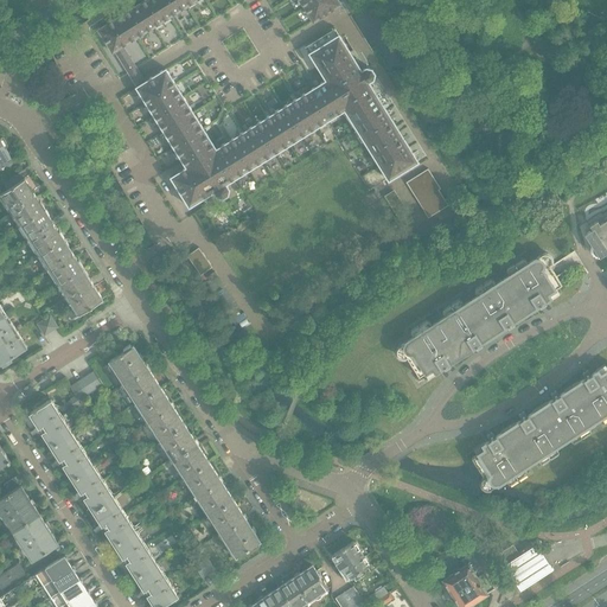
[(325,81),(213,149),(164,69),(142,82),(140,83),(141,83),(135,87),(135,85),(134,87),(184,168),(178,172),(179,172),(178,173),(179,174),(180,174),(181,174),(185,181),(186,184),(187,184),(190,189),(191,191),(192,191),(196,197),(195,198),(195,199),(196,202),(211,192),(215,197),(221,199),(227,196),(228,189),(224,184),(343,112),(385,181),(416,163),(368,84),(372,81),(374,75),(370,70),(365,69),(359,72),(325,17),(339,7),(334,0),(147,0),(97,31),(112,53),(113,52),(114,53),(115,52),(115,51),(120,48),(120,50),(122,49),(121,48),(133,40),(135,39),(136,38),(198,0),(296,0),(306,14),(292,23),(324,80),(325,81)]
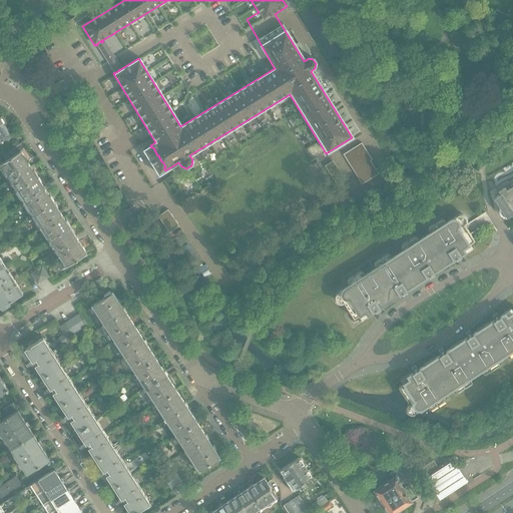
[(9,134),(0,117),(0,139),(2,143),(4,142),(2,139),(9,134)]
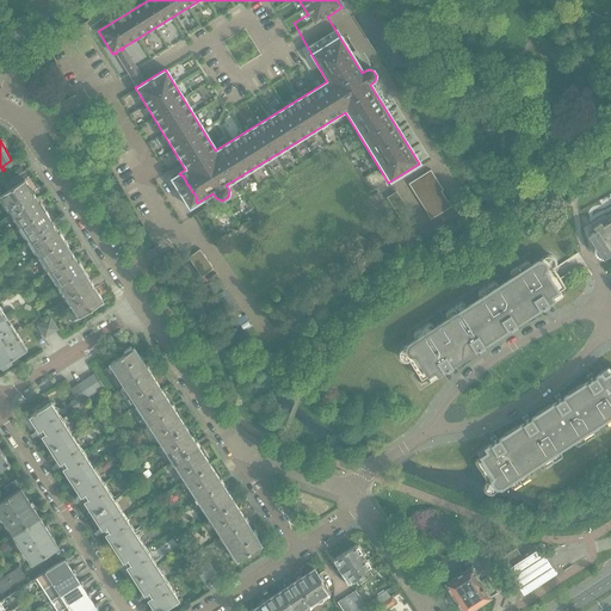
[(431,170),(417,178),(430,198),(442,191),(444,190),(431,170)]
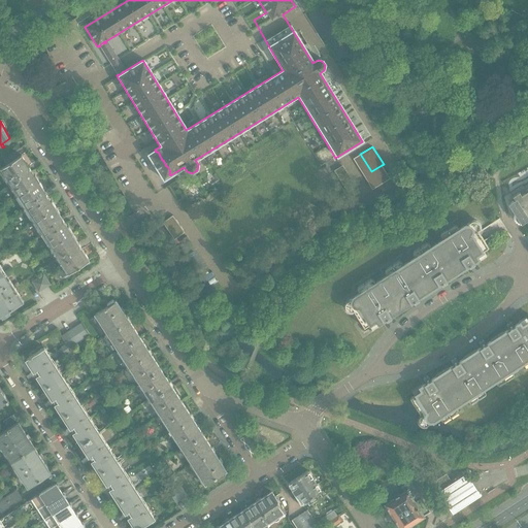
[(7,165),(18,158),(13,153),(3,160),(7,165)]
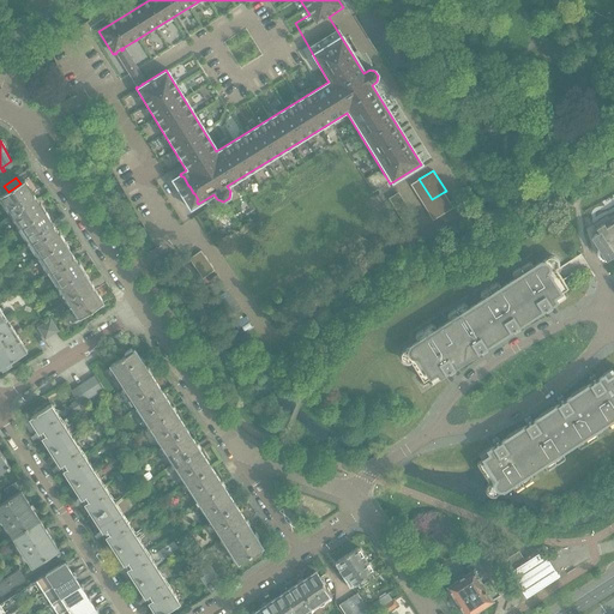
[(40,204),(34,194),(24,181),(20,184),(8,192),(0,197),(0,198),(2,197),(20,224),(18,227),(19,228),(46,211),(41,204),(40,204)]
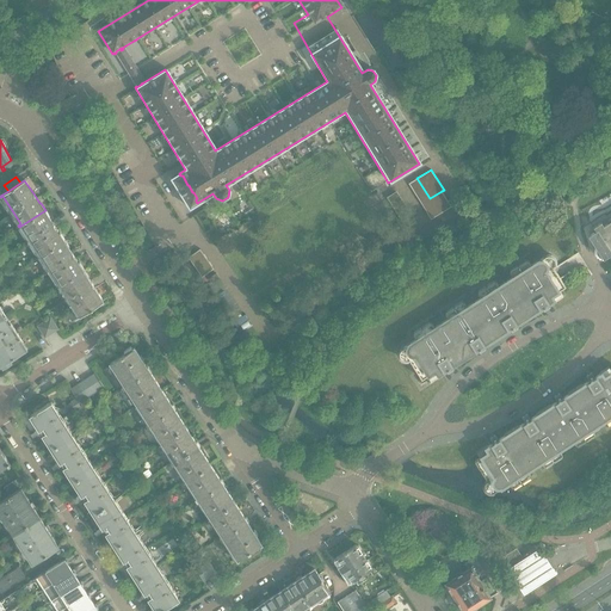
[(566,189),(561,181),(551,187),(556,195),(566,189)]
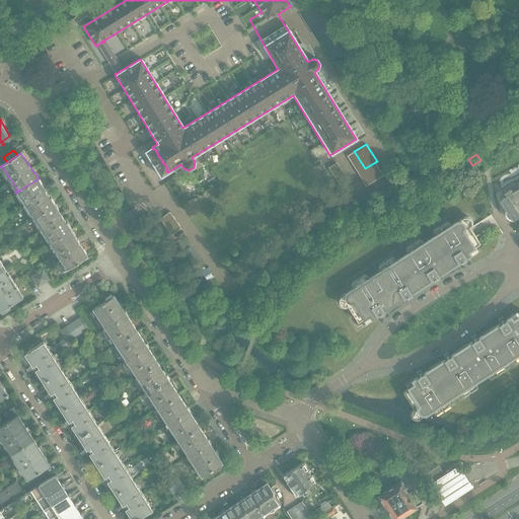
[(50,198),(45,190),(42,186),(43,184),(39,178),(16,193),(17,194),(19,193),(33,215),(31,216),(32,218),(55,204),(51,198),(50,198)]
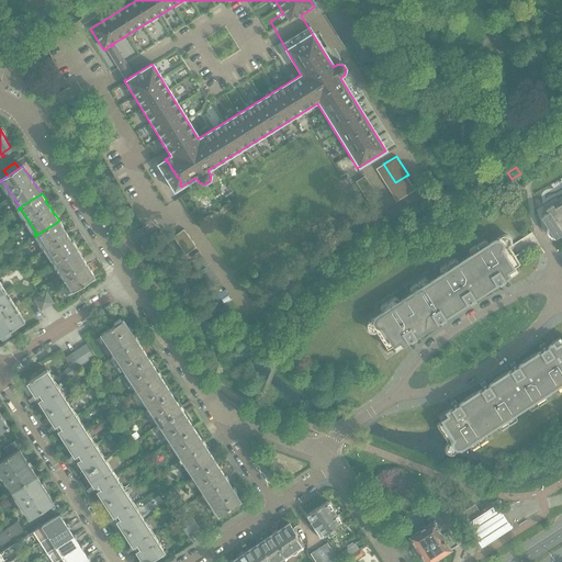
[(561,201),(559,203),(560,204),(554,208),(553,204),(546,210),(548,213),(542,217),(548,225),(550,225),(551,227),(549,228),(549,231),(549,233),(550,234),(551,236),(553,237),(555,237),(558,236),(561,233),(561,201)]
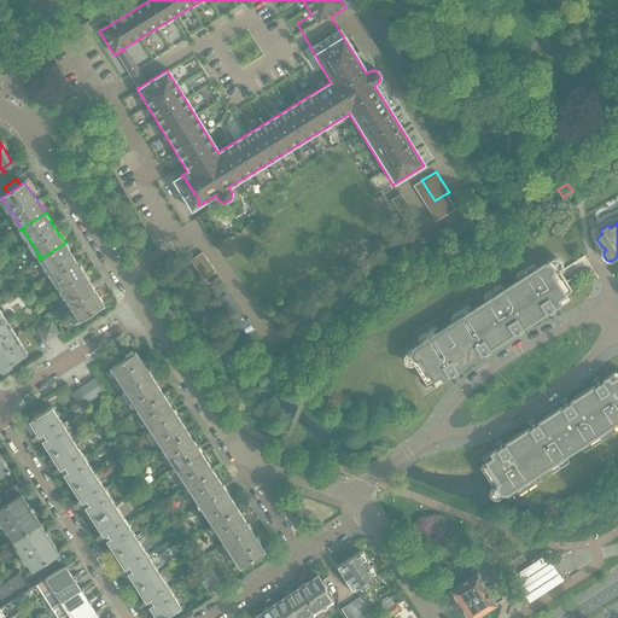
[(79,266),(73,256),(69,251),(70,250),(65,243),(39,260),(40,261),(42,260),(59,286),(57,289),(58,290),(85,273),(80,266),(79,266)]
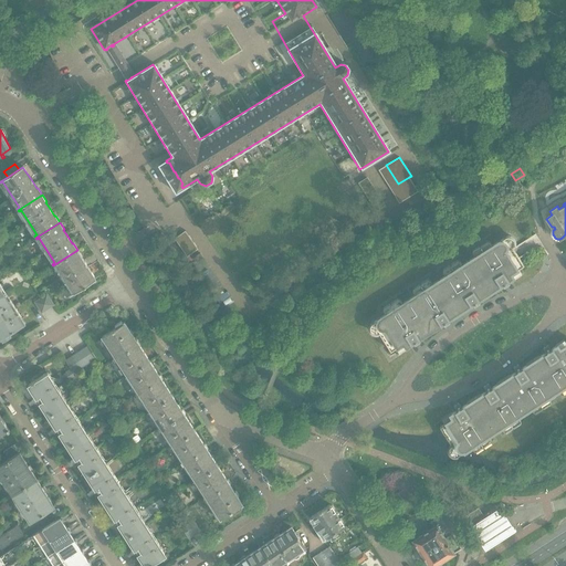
[(182,227),(169,237),(185,258),(198,249),(182,227)]
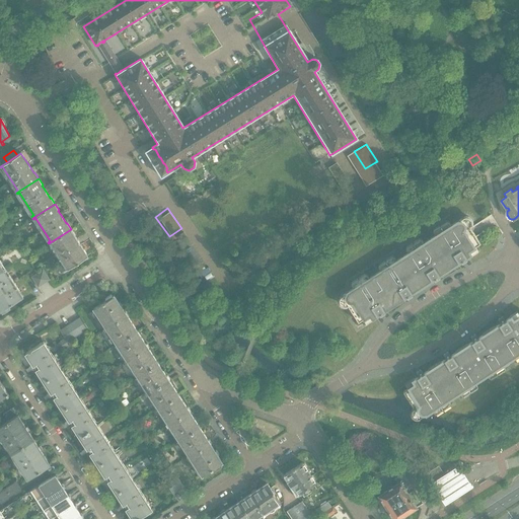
[(476,250),(474,247),(480,243),(470,228),(469,227),(471,225),(471,223),(471,221),(470,219),(468,217),(467,217),(464,217),(463,217),(451,225),(448,221),(433,231),(436,235),(430,239),(448,269),(460,261),(462,265),(466,262),(464,258),(476,250)]
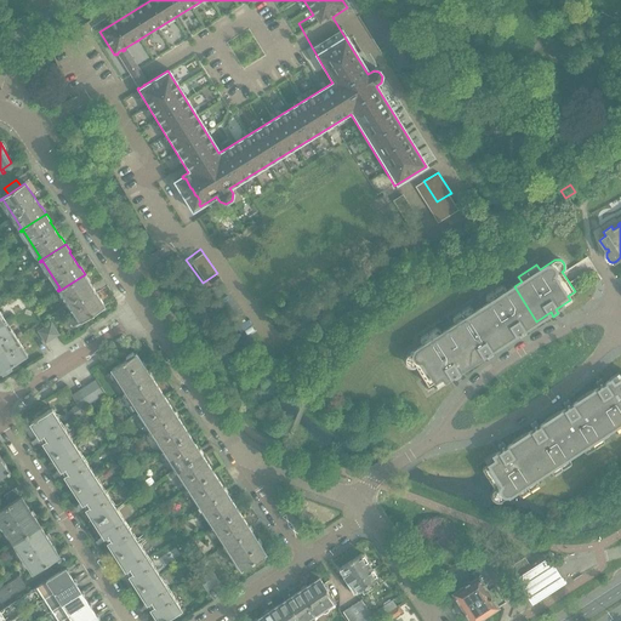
[(104,306),(92,288),(90,283),(90,281),(85,274),(58,291),(60,292),(62,291),(77,314),(68,320),(73,328),(79,323),(104,306)]
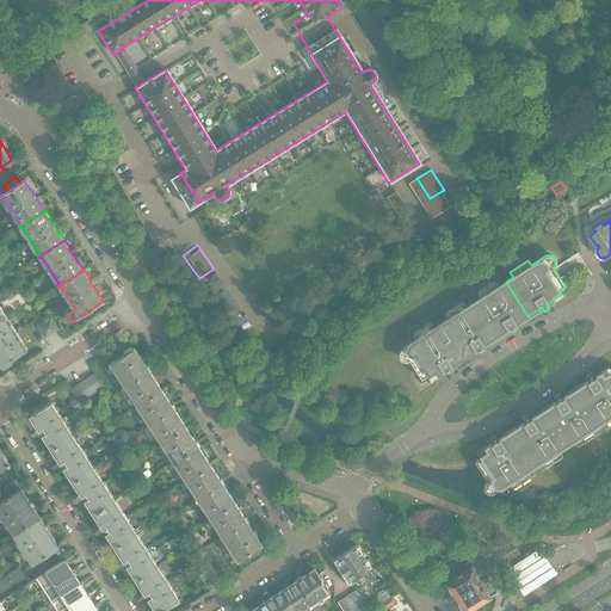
[(216,273),(208,279),(213,284),(220,278),(216,273)]
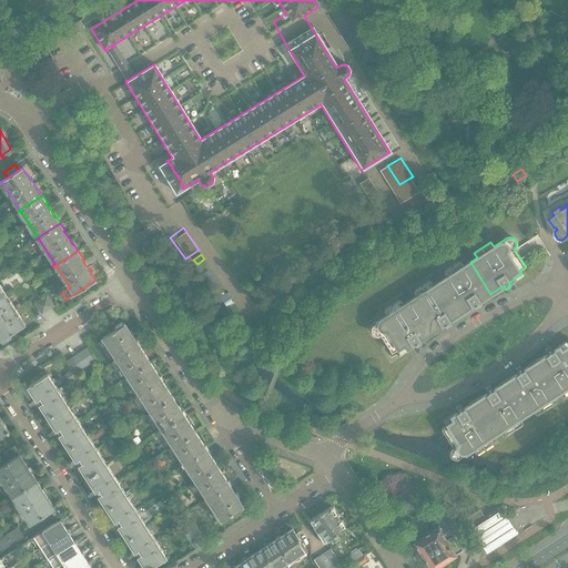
[(490,294),(470,262),(464,266),(460,261),(444,272),(447,276),(440,281),(462,313),(474,305),(476,308),(482,306),(478,302),(490,294)]
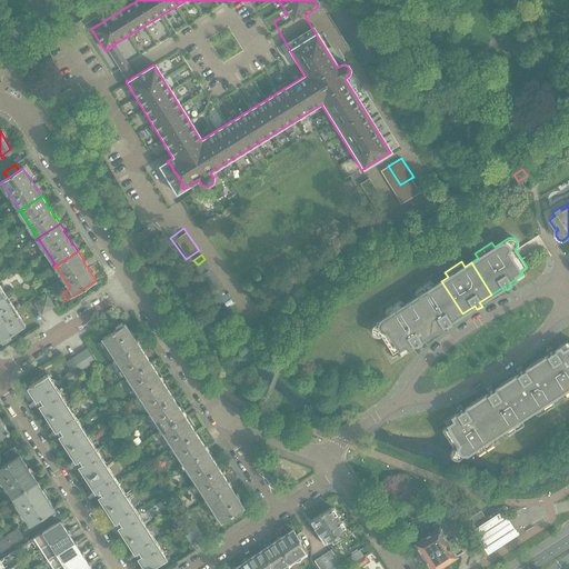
[(462,313),(441,281),(435,286),(431,281),(430,281),(415,292),(418,297),(411,301),(432,332),(445,325),(447,329),(451,326),(449,322),(462,313)]
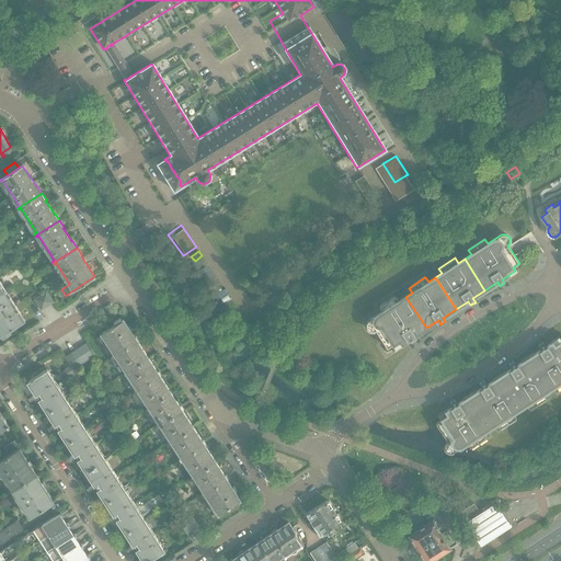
[(21,315),(15,306),(10,298),(8,299),(4,294),(7,293),(6,290),(0,294),(0,335),(1,335),(2,338),(11,333),(9,330),(24,321),(24,319),(21,321),(19,316),(21,315)]
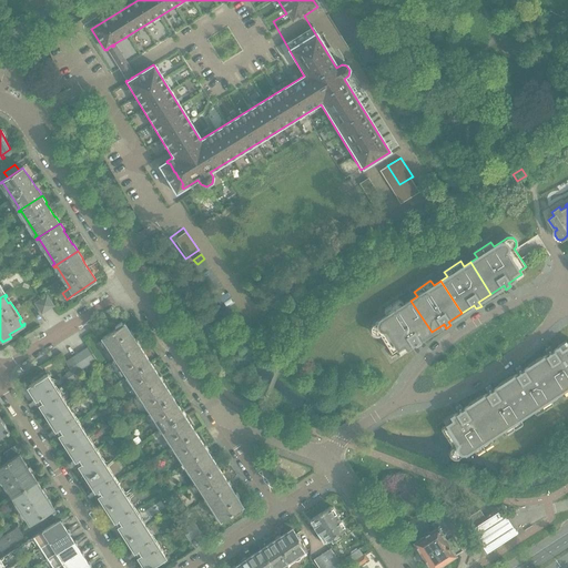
[(54,306),(47,295),(40,298),(48,311),(54,306)]
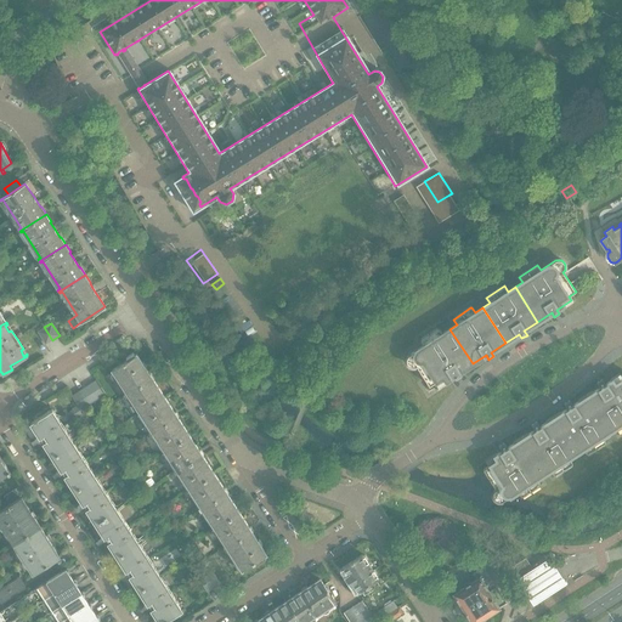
[(52,340),(44,327),(37,332),(45,344),(52,340)]
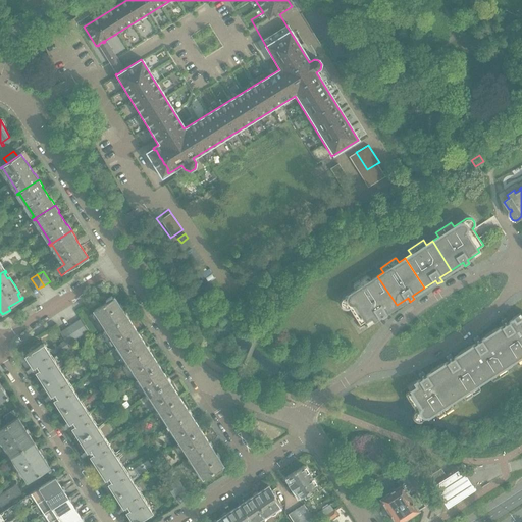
[(397,305),(377,276),(371,279),(368,275),(353,285),(356,290),(344,298),(342,299),(341,301),(341,303),(342,305),(342,306),(344,307),(346,308),(348,308),(350,307),(360,324),(366,320),(368,323),(380,316),(382,319),(387,317),(384,313),(397,305)]
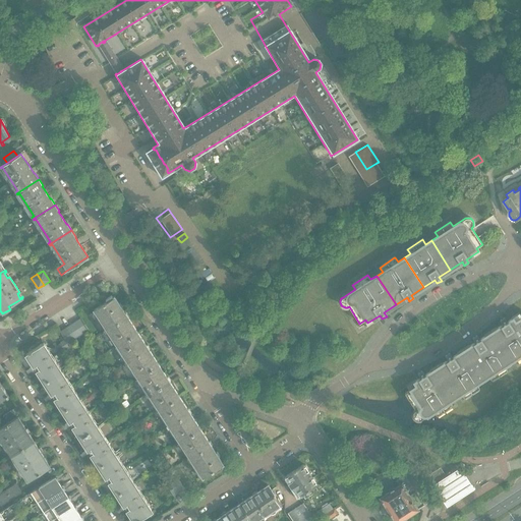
[(137,332),(121,307),(114,296),(113,297),(112,295),(106,299),(107,301),(94,309),(106,328),(103,330),(105,332),(108,331),(117,345),(137,332)]
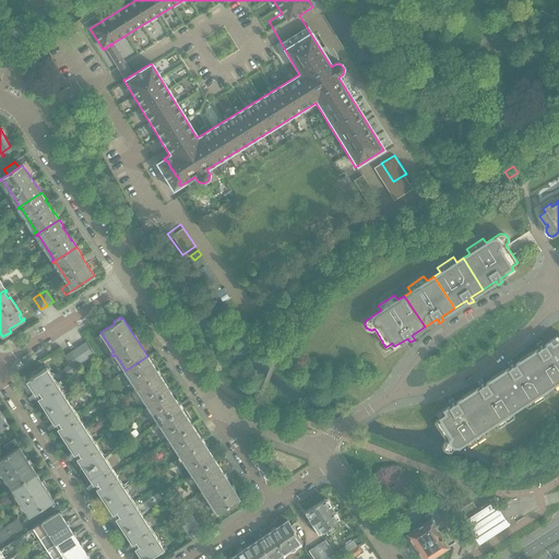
[(558,341),(557,337),(544,345),(542,342),(536,344),(539,348),(526,357),(547,389),(554,384),(557,389),(558,388),(558,387),(558,341)]
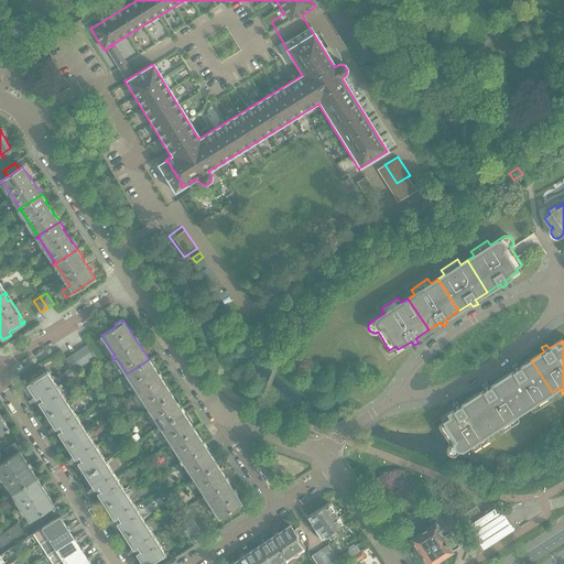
[(96,357),(87,345),(82,348),(90,361),(96,357)]
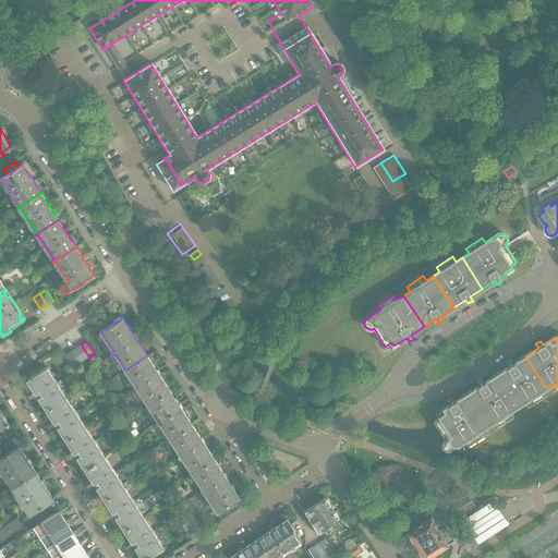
[(89,358),(81,344),(75,348),(84,361),(89,358)]
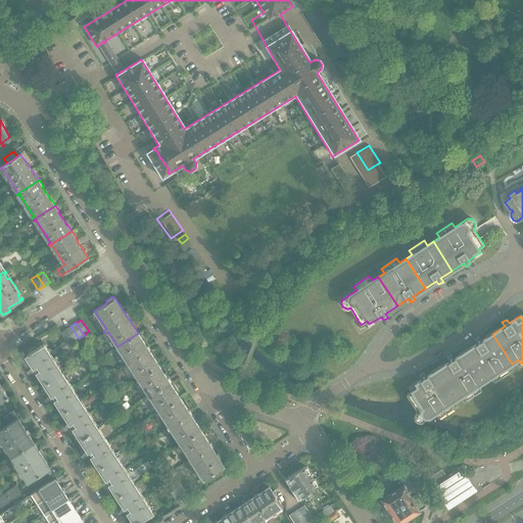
[(79,338),(70,326),(65,330),(73,341),(79,338)]
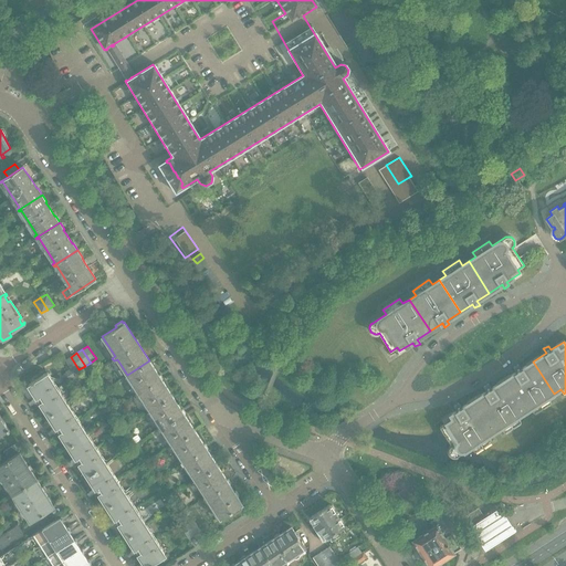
[(79,369),(71,357),(65,360),(73,374),(79,369)]
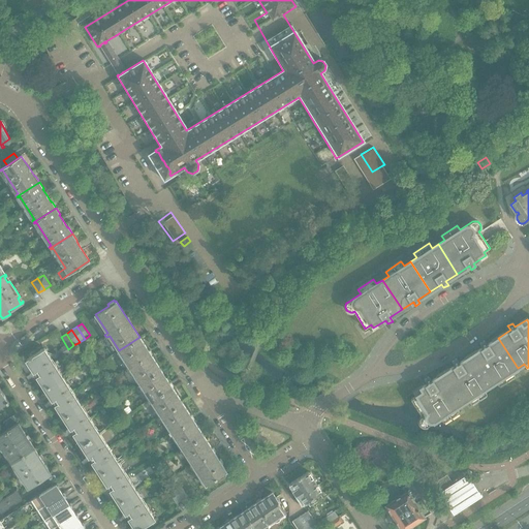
[(160,370),(149,351),(139,337),(119,350),(128,365),(126,367),(128,370),(130,369),(139,383),(160,370)]
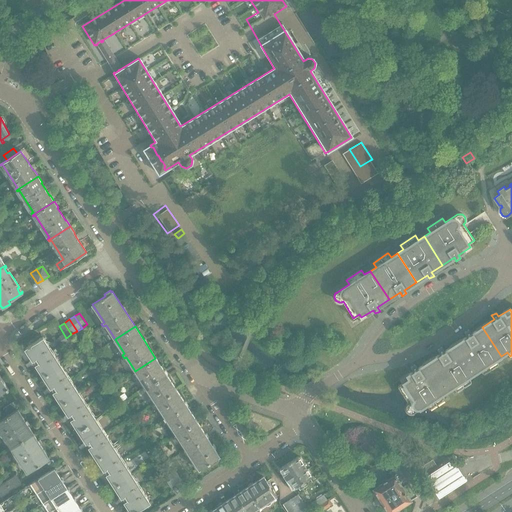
[(501,356),(482,327),(471,334),(469,330),(465,333),(464,333),(467,336),(455,344),(474,373),(480,369),(483,373),(498,363),(495,359),(501,356)]
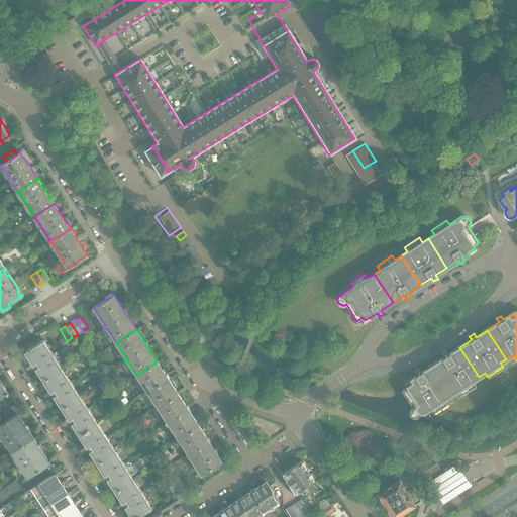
[(53,354),(42,340),(31,347),(28,349),(27,347),(25,349),(26,351),(25,351),(43,380),(61,368),(53,354)]
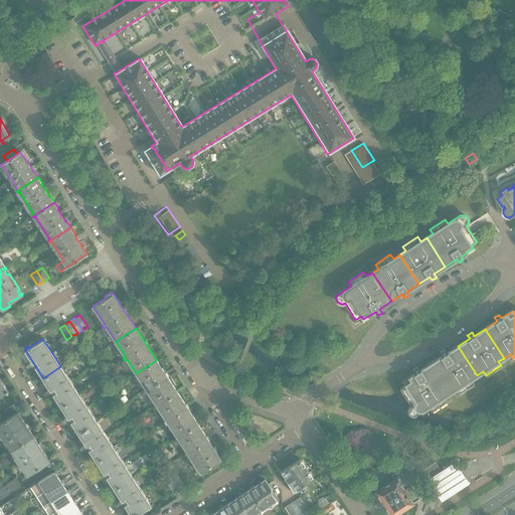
[(477,375),(458,346),(447,353),(445,350),(441,352),(440,352),(443,356),(431,363),(450,392),(456,388),(459,393),(474,383),(471,379),(477,375)]
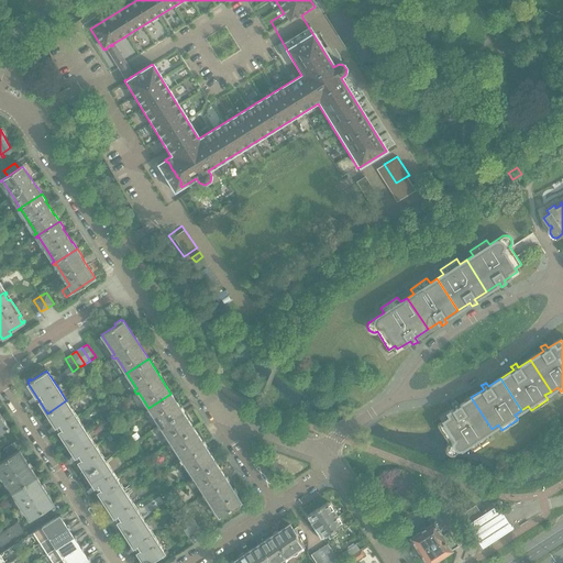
[(194,428),(180,408),(170,394),(148,408),(159,423),(157,426),(158,429),(162,427),(172,442),(194,428)]
